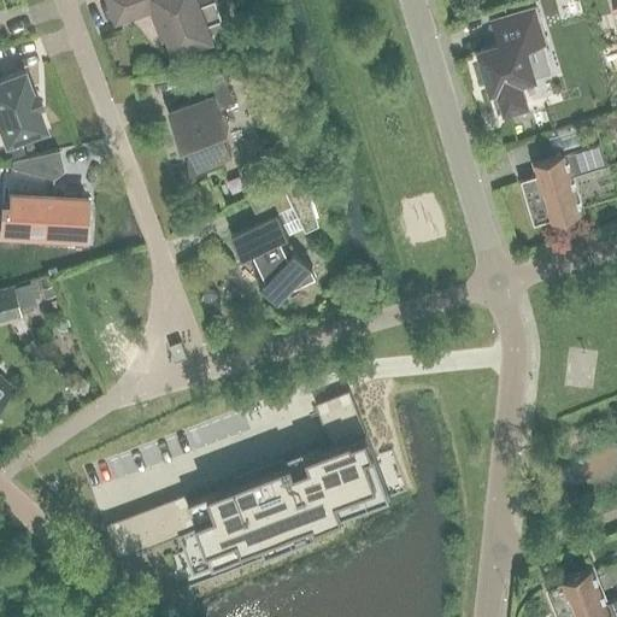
[(109,0),(117,21),(144,11),(145,13),(159,9),(174,47),(180,51),(211,39),(207,30),(229,22),(228,18),(229,12),(227,6),(222,1),(221,0),(219,0),(215,0),(212,0),(207,3),(203,7),(199,9),(195,0),(109,0)]
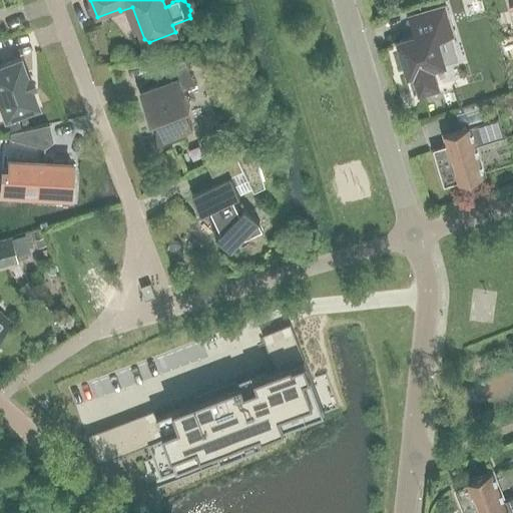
[(420,14),(425,33),(398,42),(414,93),(438,86),(434,72),(445,69),(443,65),(445,65),(437,39),(453,35),(445,7),(420,14)]
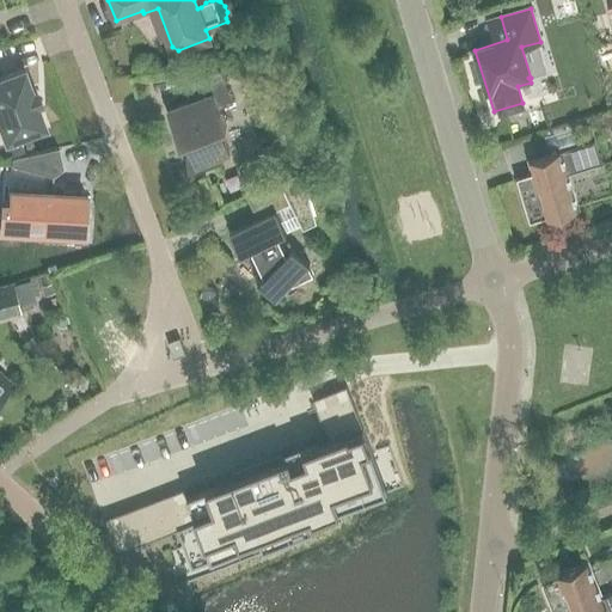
[(0,130),(5,142),(44,127),(36,105),(40,104),(40,102),(36,103),(32,95),(36,92),(35,90),(31,92),(23,69),(0,77),(0,130)]
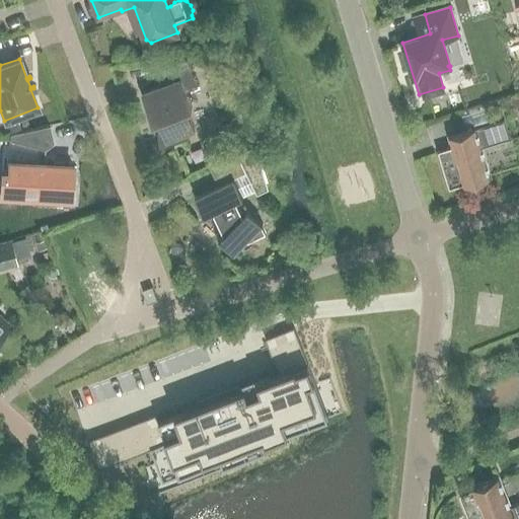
[(198,87),(187,60),(162,69),(167,84),(142,94),(150,115),(154,113),(160,127),(158,128),(160,148),(158,149),(158,150),(188,139),(186,133),(195,129),(188,109),(192,107),(186,92),(198,87)]
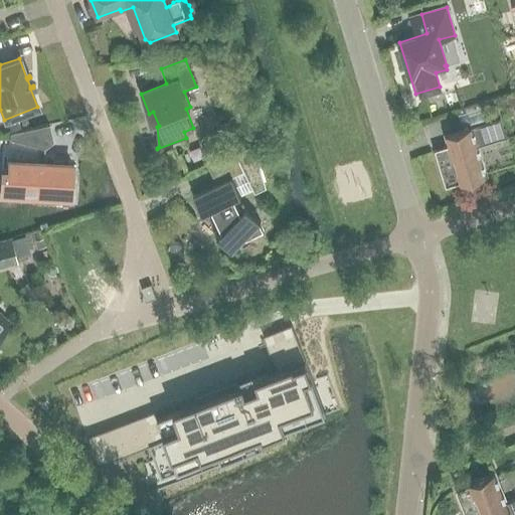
[(514,95),(505,98),(508,108),(514,105),(514,95)]
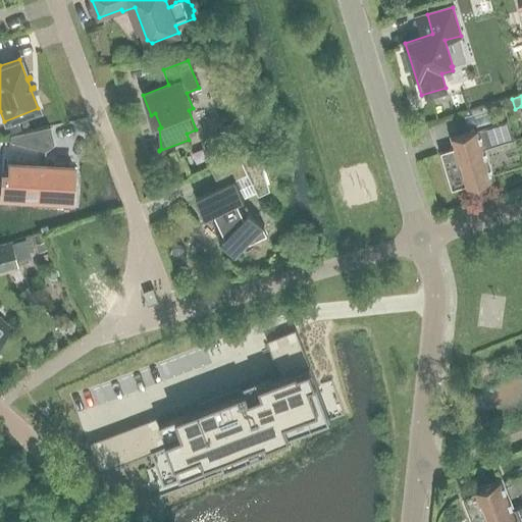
[(455,148),(449,149),(452,157),(442,160),(452,191),(492,177),(483,148),(512,140),(507,120),(451,137),(452,139),(455,148)]
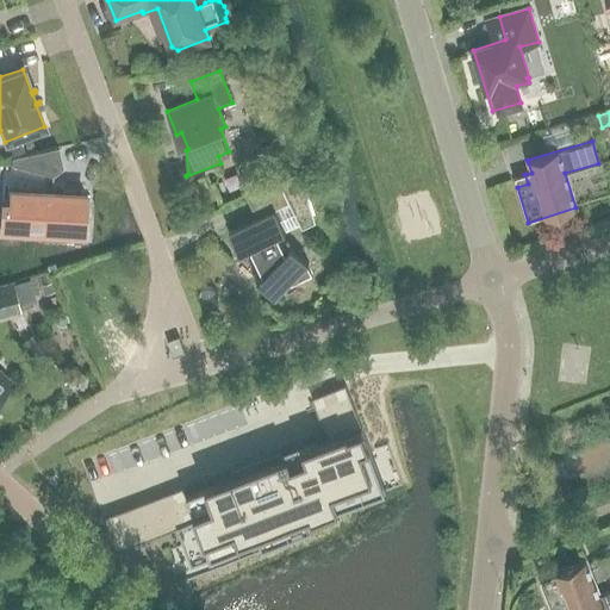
[(62,168),(57,148),(11,159),(11,166),(12,166),(51,176),(53,176),(62,168)]
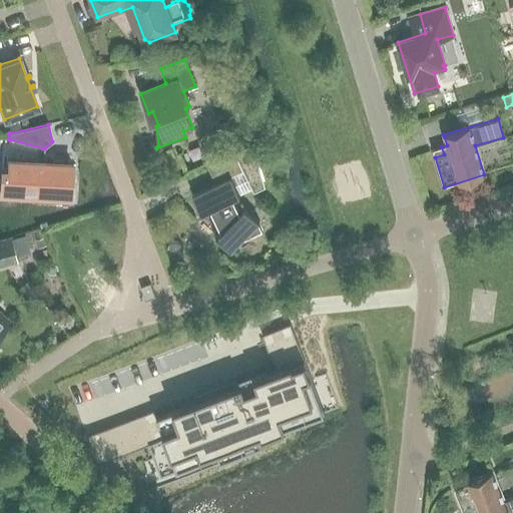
[(243,169),(192,194),(201,213),(210,208),(221,231),(216,236),(231,250),(243,238),(244,240),(263,232),(258,223),(260,222),(244,207),(240,212),(232,197),(240,194),(252,188),(254,193),(267,187),(253,143),(242,149),(235,152),(243,169)]
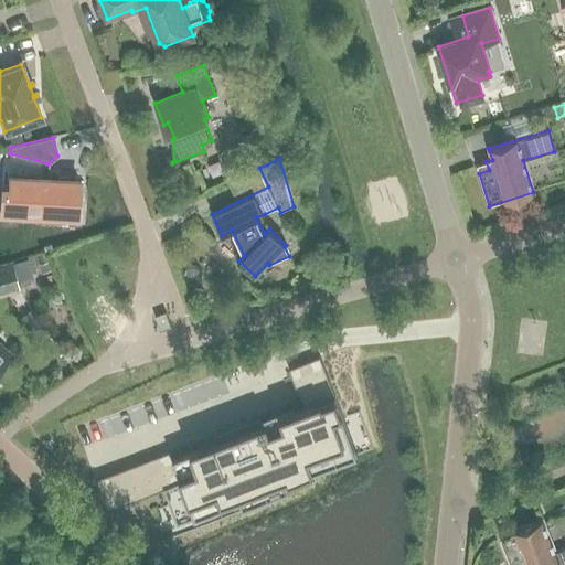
[(8,189),(1,189),(0,210),(0,213),(76,219),(78,180),(48,179),(49,163),(48,163),(46,179),(9,177),(8,189)]
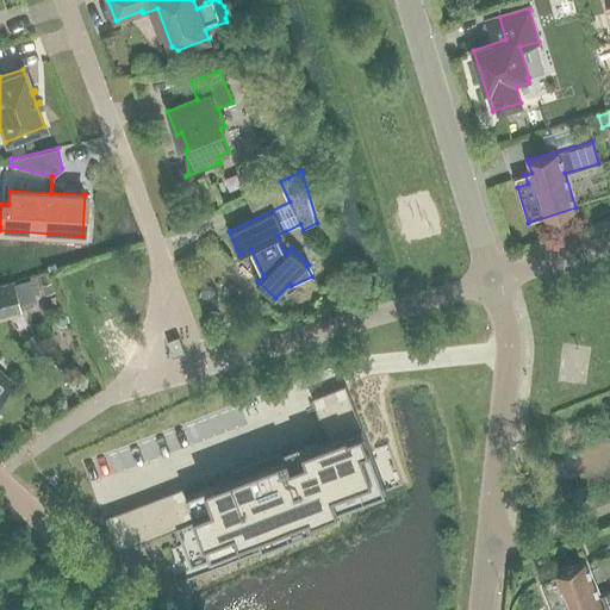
[(272,187),(257,199),(266,210),(280,198),(272,187)]
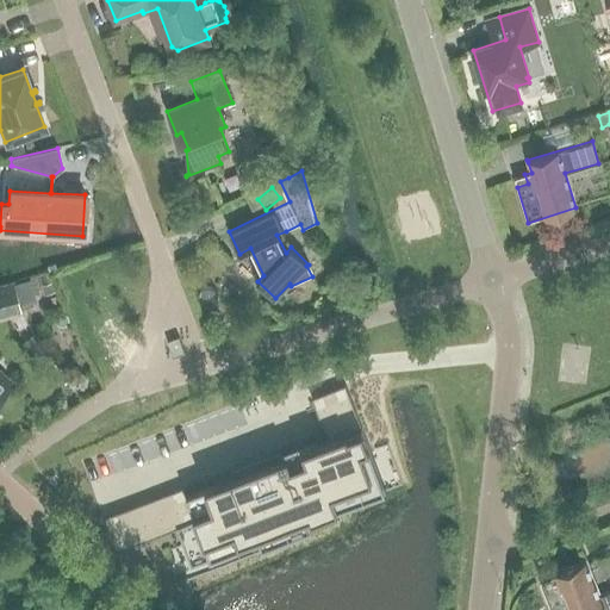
[(20,306),(14,284),(0,286),(0,318),(23,312),(20,306)]
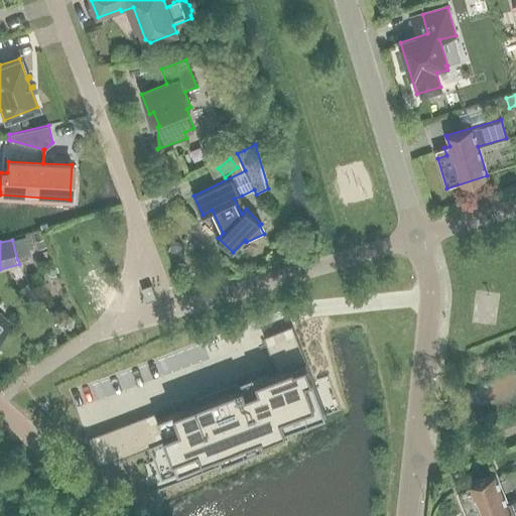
[(42,240),(35,242),(37,250),(45,247),(42,240)]
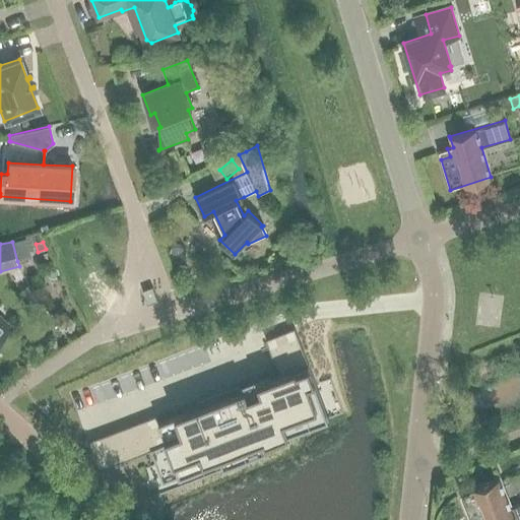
[(156,301),(151,288),(143,291),(148,304),(156,301)]
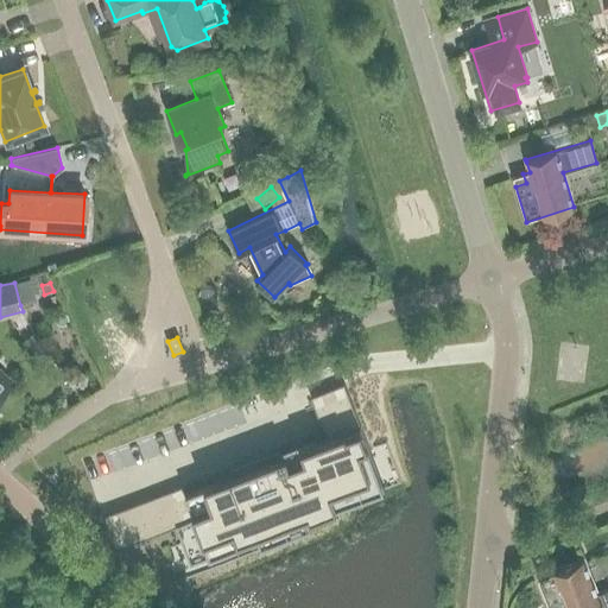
[(0,394),(13,382),(0,369),(0,394)]
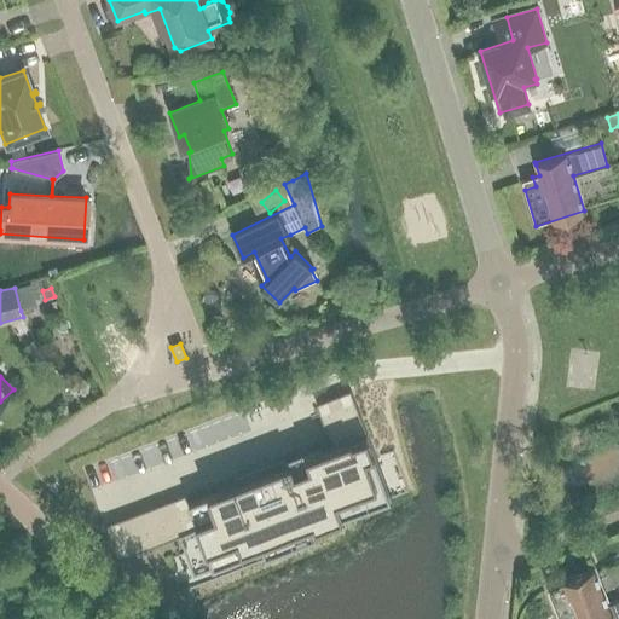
[(187,495),(105,526),(117,560),(180,536),(181,536),(200,528),(213,566),(261,548),(265,559),(266,560),(317,541),(346,528),(342,516),(392,498),(376,458),(376,457),(366,434),(351,391),(317,404),(330,440),(233,476),(237,485),(190,502),(187,495)]
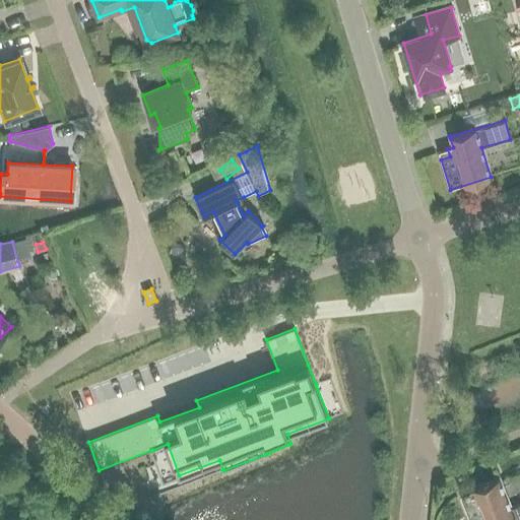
[(500,479),(473,491),(459,496),(468,519),(519,519),(519,504),(511,508),(500,479)]
